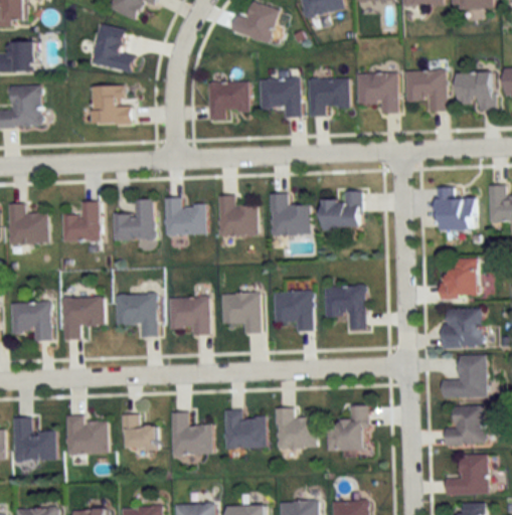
[(0,25),(24,26),(23,0),(0,0),(0,25)]
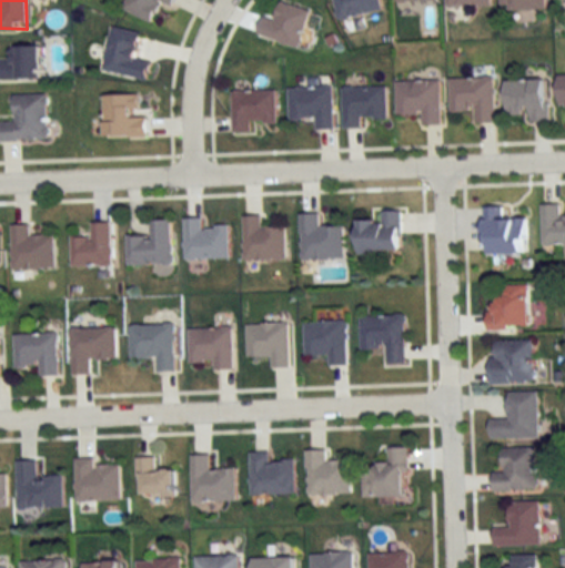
[(149,21),(157,1),(169,6),(170,0),(122,0),(119,10),(149,21)]
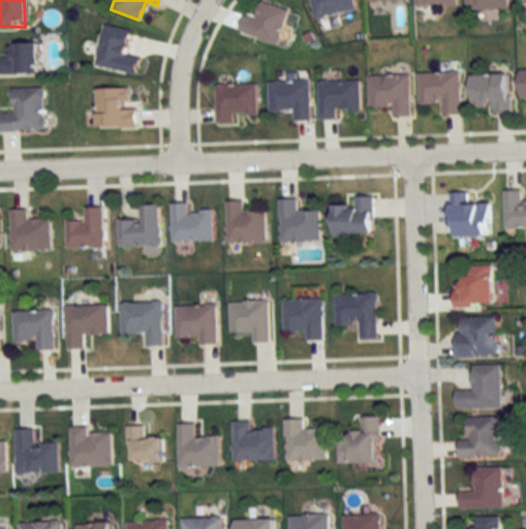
[(353,9),(350,0),(305,0),(310,19),(353,9)]
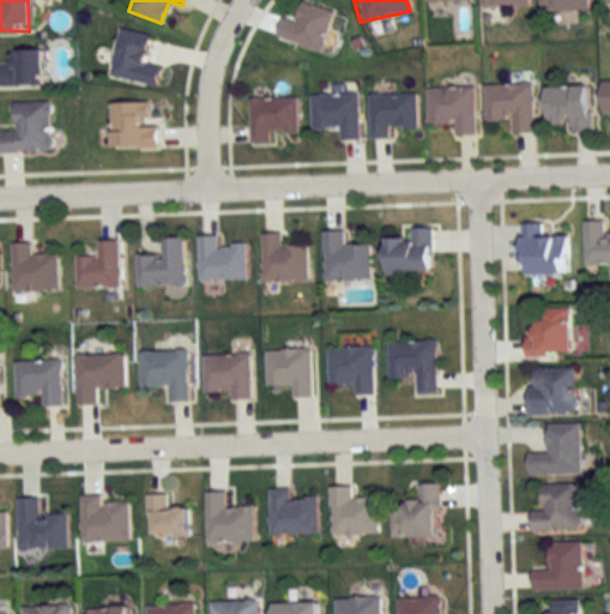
[(537,0),(537,11),(585,11),(584,0),(537,0)]
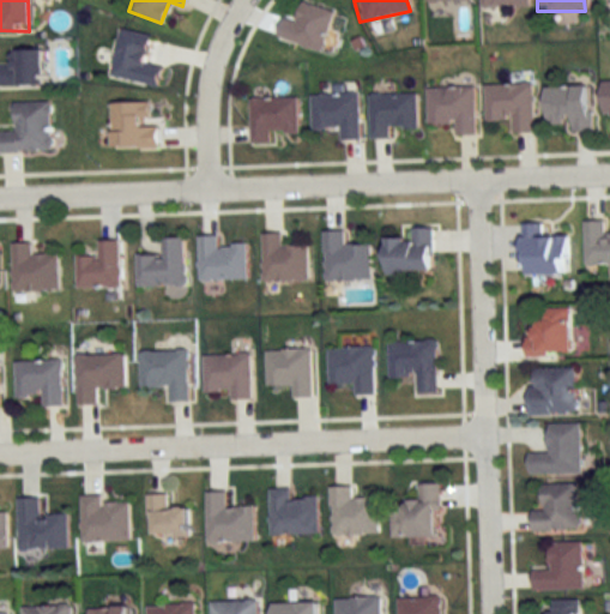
[(320,50),(331,10),(299,1),(293,20),(279,17),(275,38),(320,50)]
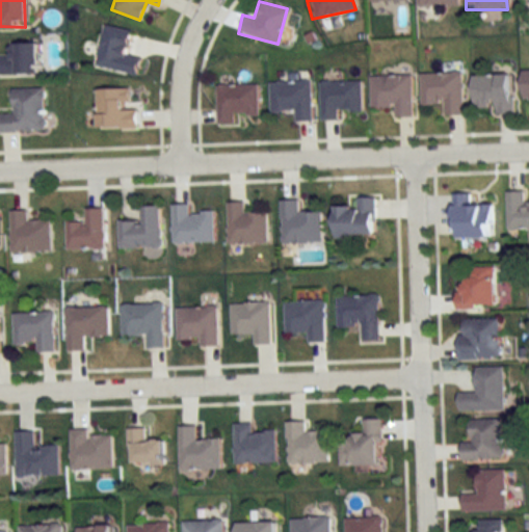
[(129,30),(101,25),(93,67),(134,75),(137,57),(124,54),(129,30)]
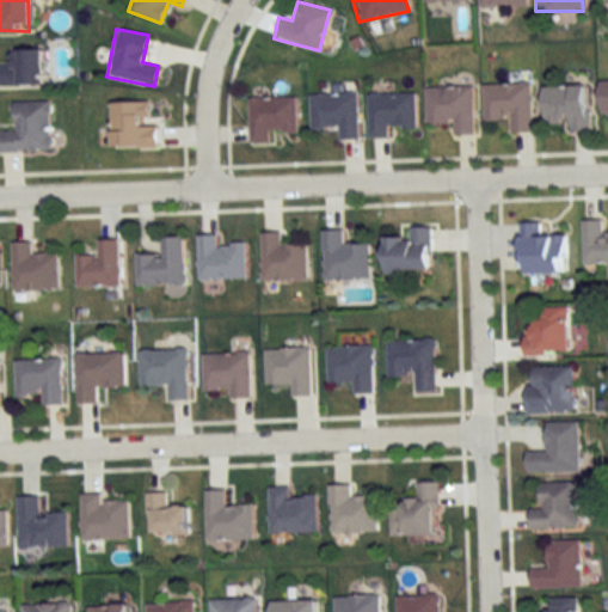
[(41,49),(11,49),(11,65),(0,63),(0,85),(41,85),(41,49)]
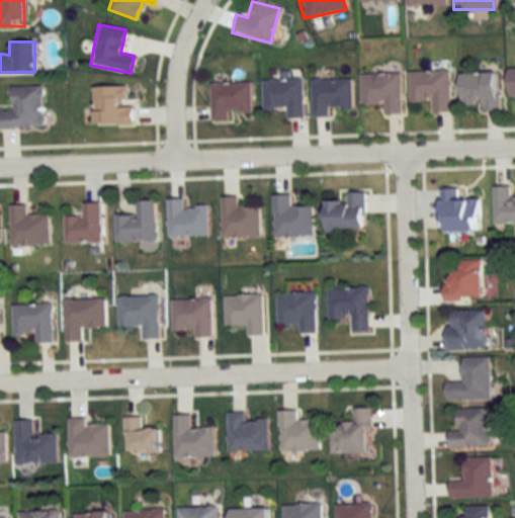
[(514,67),(505,68),(506,97),(514,96),(514,67)]
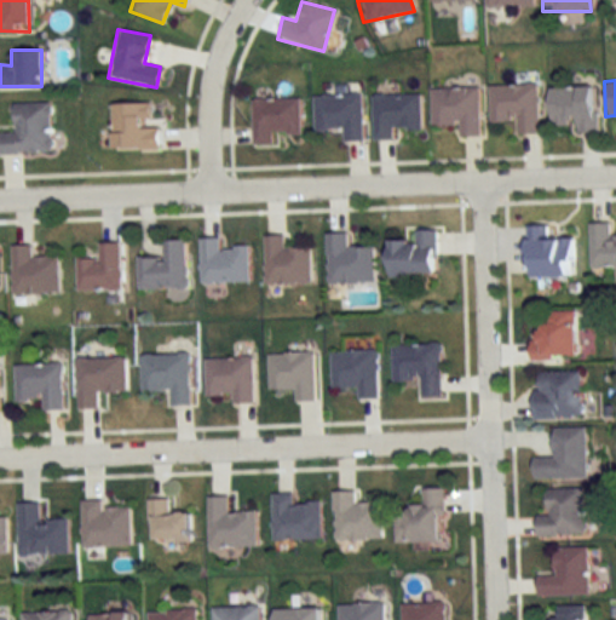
[(536,133),(536,85),(487,85),(487,122),(514,122),(514,133),(536,133)]
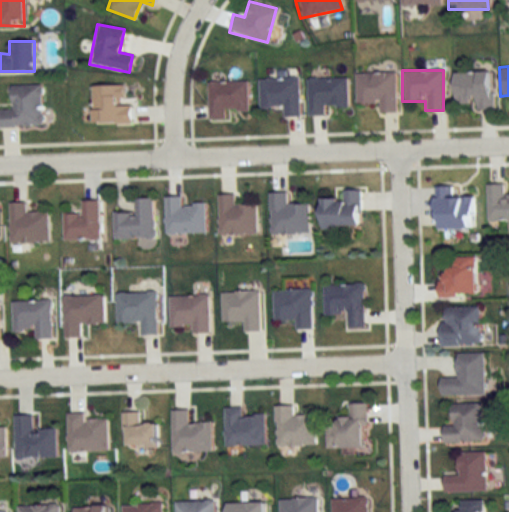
[(452,72),(453,107),(471,106),(471,109),(491,108),(489,71),(452,72)]
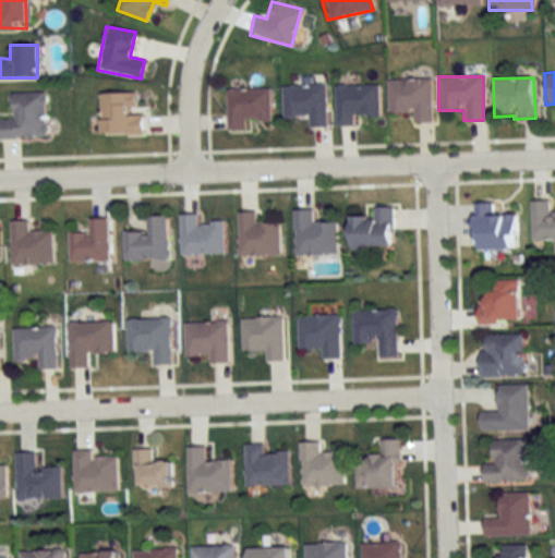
[(386,112),(411,111),(411,123),(431,122),(430,79),(386,80),(386,112)]
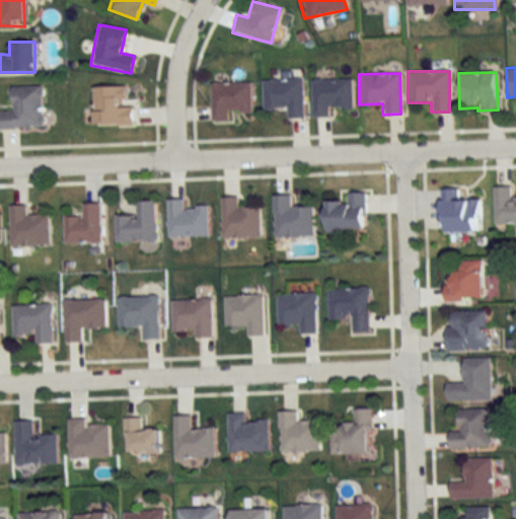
[(285,118),(302,118),(301,79),(261,79),(262,108),(284,108),(285,118)]
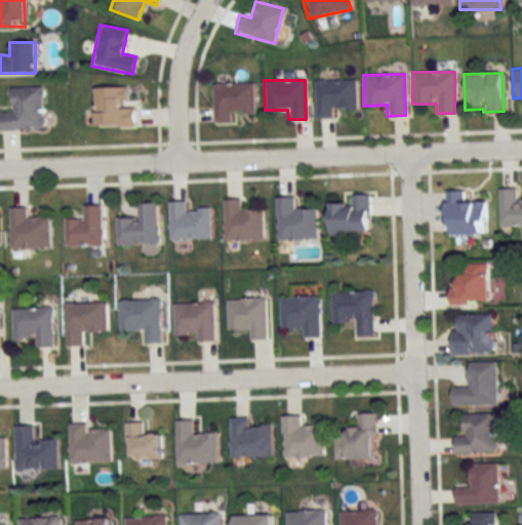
[(331,108),(355,108),(355,80),(313,80),(313,119),(331,119),(331,108)]
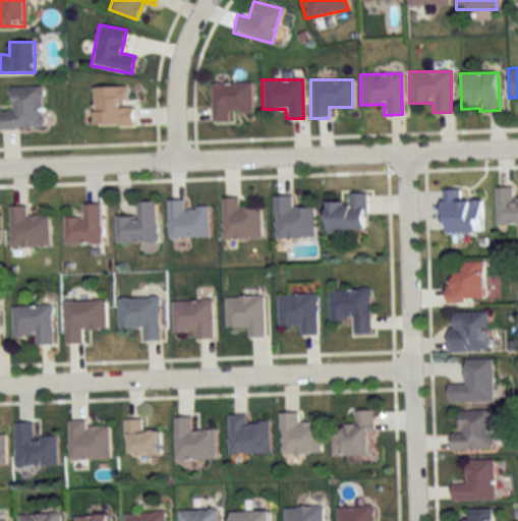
[(210,82),(210,121),(227,121),(227,111),(250,111),(250,82),(210,82)]
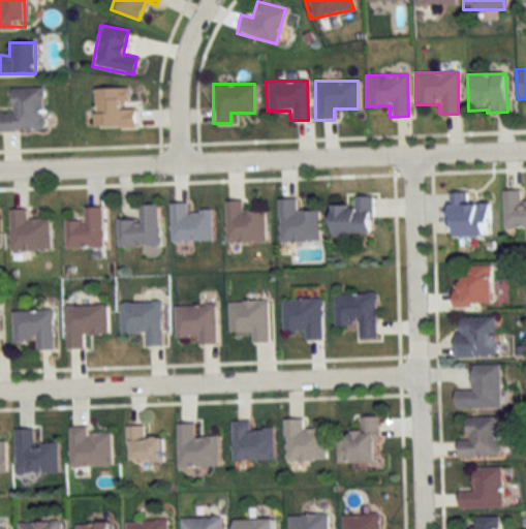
[(41,87),(10,88),(10,113),(0,112),(0,130),(41,130),(41,87)]
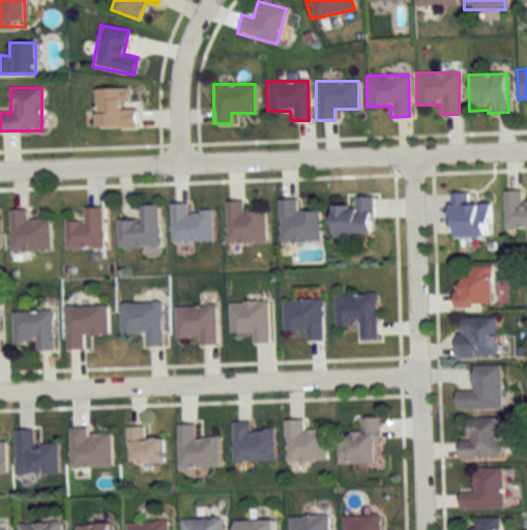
[(94,88),(94,126),(134,126),(134,109),(126,109),(126,88),(94,88)]
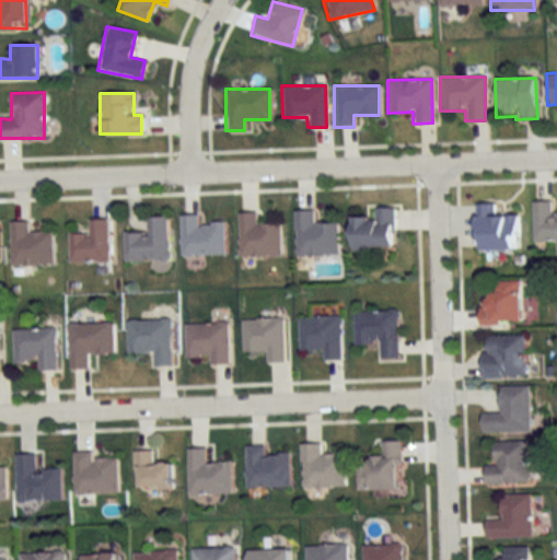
[(530,202),(532,243),(556,242),(556,210),(549,211),(549,201),(530,202)]
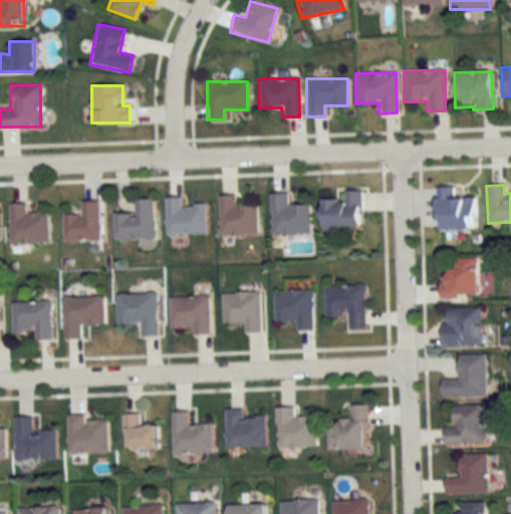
[(436,230),(474,230),(474,197),(455,197),(455,188),(436,188),(436,230)]
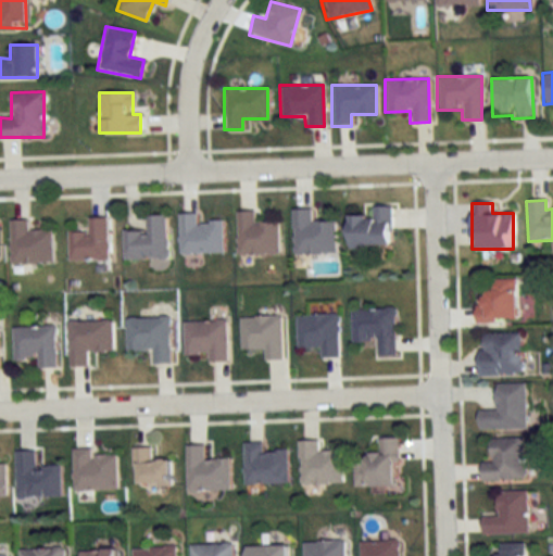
[(347,216),(347,248),(390,248),(390,207),(371,207),(371,216),(347,216)]
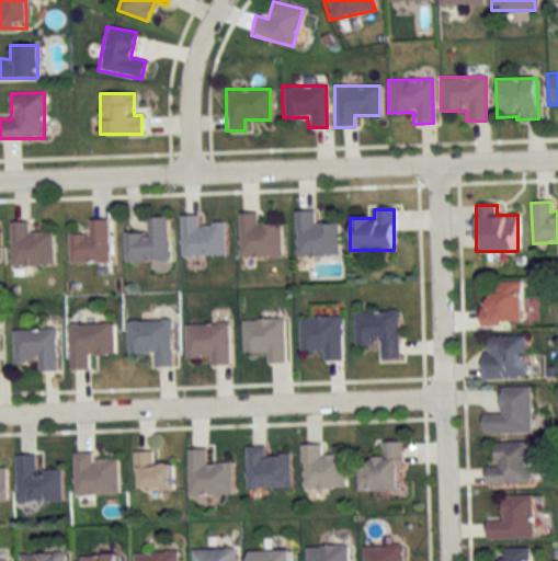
[(312,224),(312,210),(293,210),(293,256),(337,256),(337,224),(312,224)]
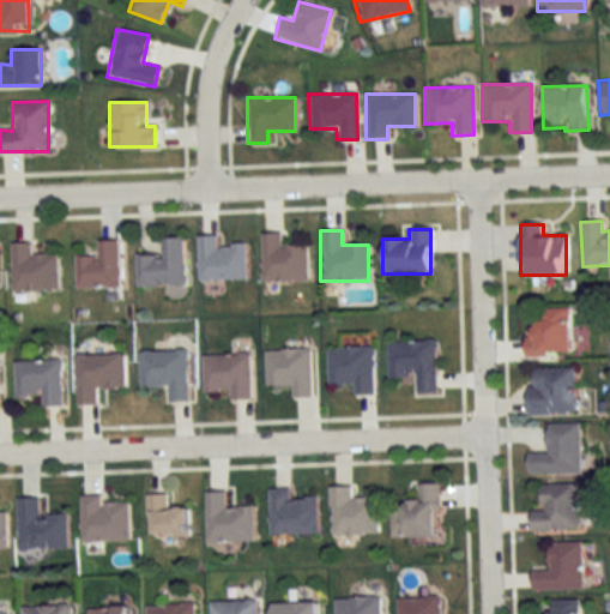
[(306,281),(306,245),(279,245),(278,233),(259,234),(259,281),(306,281)]
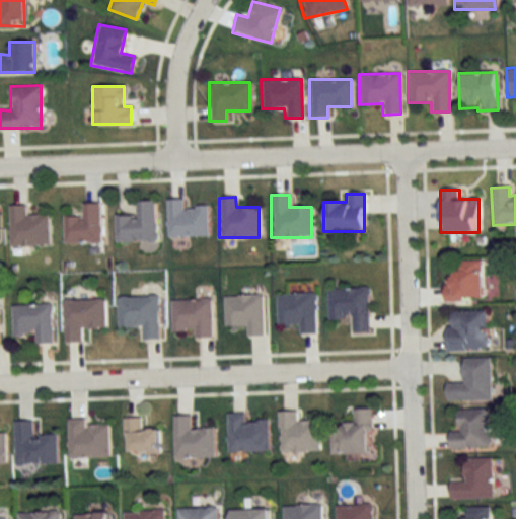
[(206,207),(181,208),(181,199),(165,200),(165,237),(206,236),(206,207)]
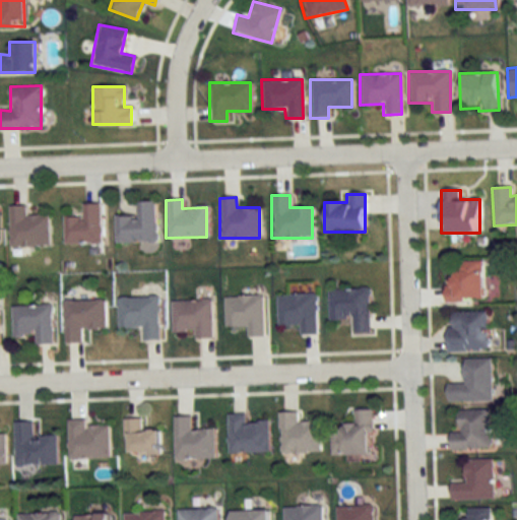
[(113,243),(153,243),(153,201),(134,201),(134,216),(113,216),(113,243)]
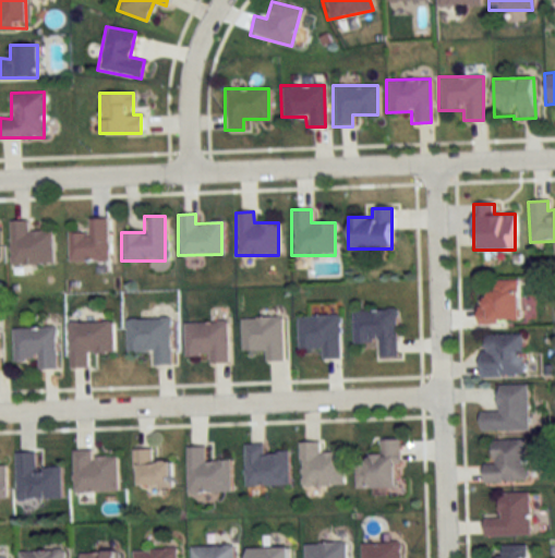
[(68,262),(106,262),(106,219),(86,219),(86,233),(68,233),(68,262)]
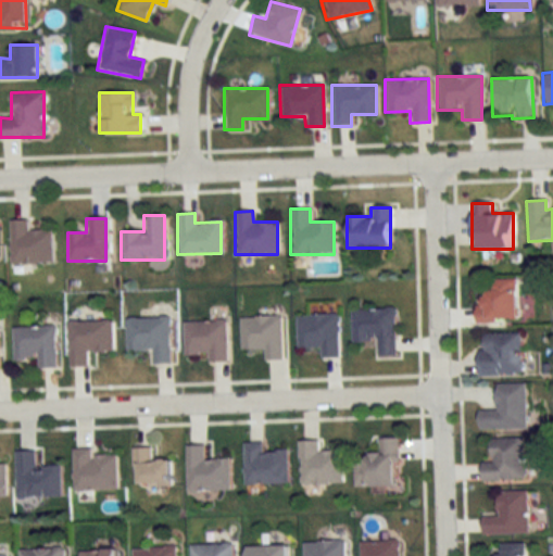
[(9,264),(51,264),(51,230),(27,230),(27,220),(9,220),(9,264)]
